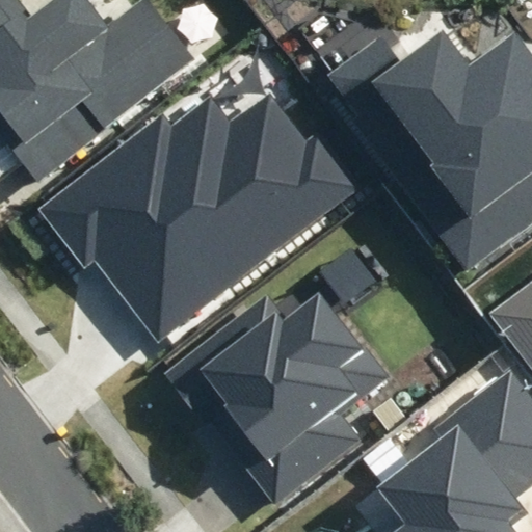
[(0,0),(0,129),(38,179),(193,59),(148,0),(141,0),(106,28),(84,0),(56,0),(33,19),(19,0),(0,0)]
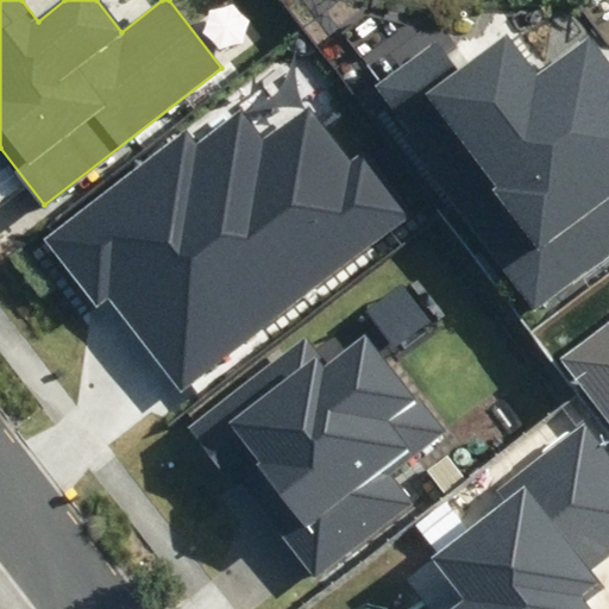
[(537,303),(608,248),(608,56),(590,32),(535,74),(507,36),(460,70),(437,39),(372,87),(537,303)]
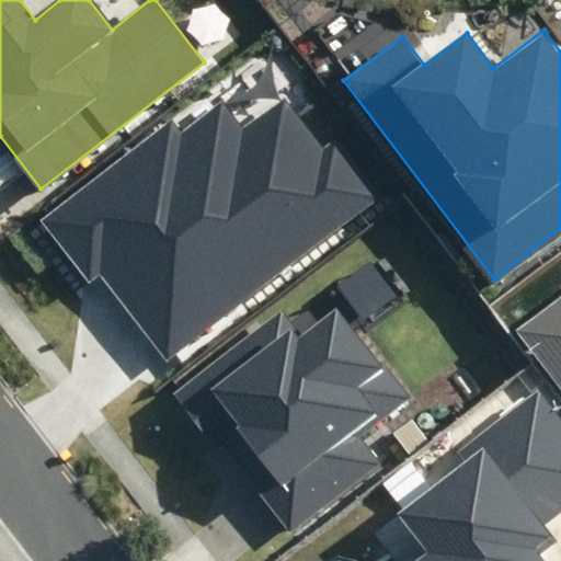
[(180,134),(171,123),(43,220),(90,283),(101,275),(168,362),(378,202),(331,140),(322,147),(284,95),(242,127),(222,102),(180,134)]
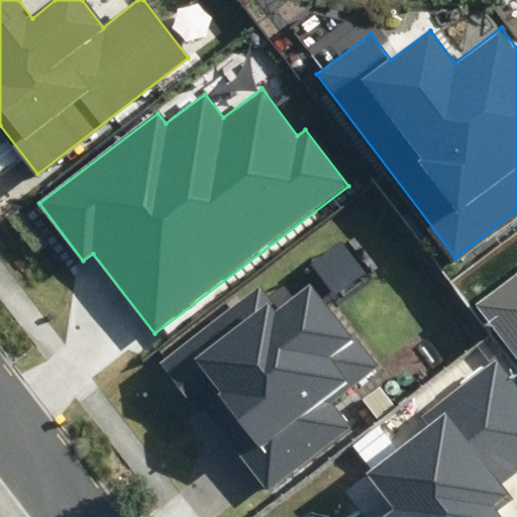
[(516,272),(475,304),(516,359),(516,272)]
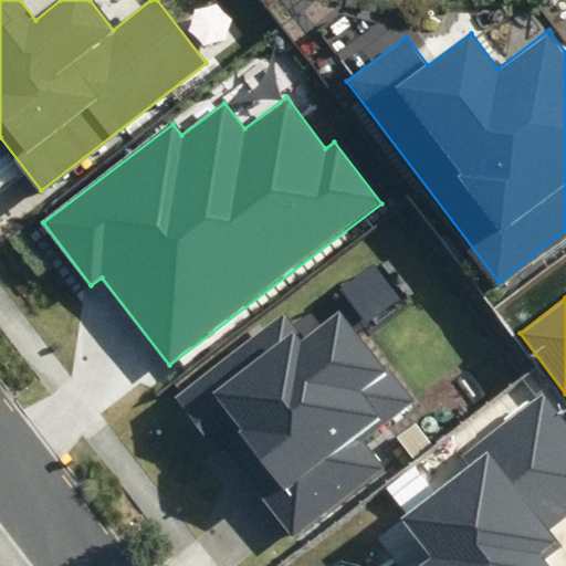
[(322,323),(312,310),(293,324),(284,313),(173,397),(213,450),(223,441),(293,531),(378,467),(358,441),(412,399),(390,370),(387,373),(338,311),(322,323)]
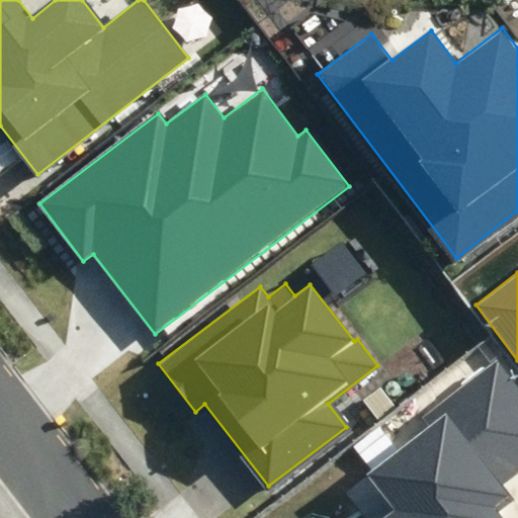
[(517,470),(517,390),(497,362),(423,418),(430,428),(367,475),(397,512),(387,517),(502,517),(498,512),(513,500),(501,484),(517,470)]
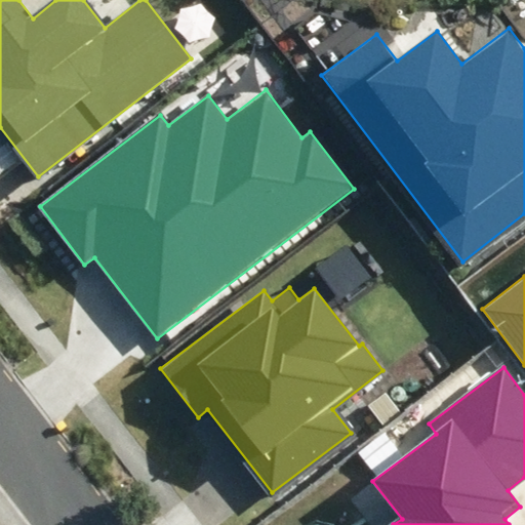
All buildings are outlined.
